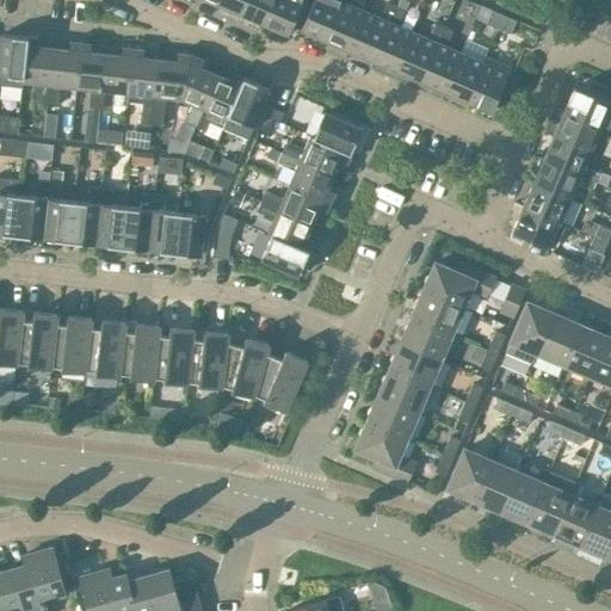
[(218,0),(217,4),(241,14),(246,0),(218,0)]
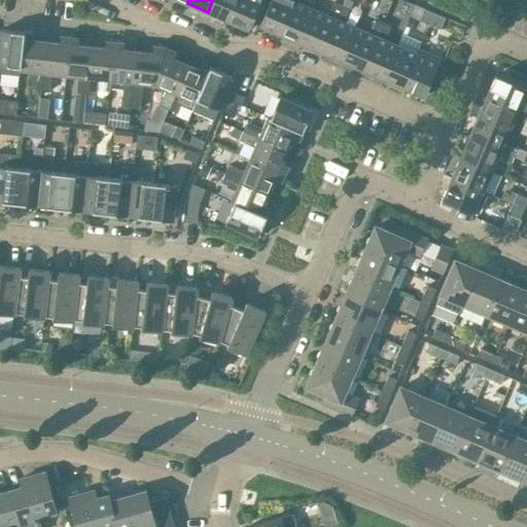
[(212,0),(208,12),(227,21),(237,0),(212,0)]
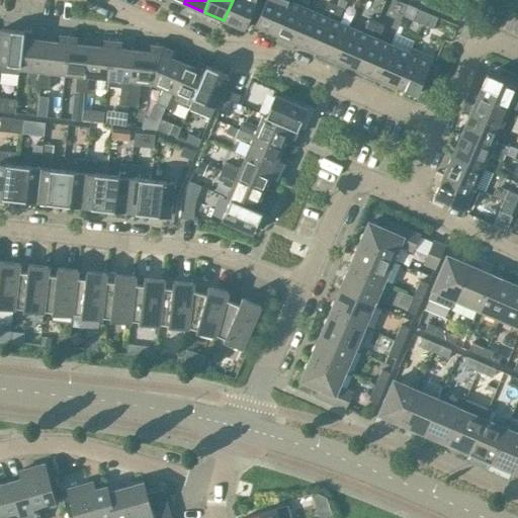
[(233,0),(224,20),(245,29),(257,0),(233,0)]
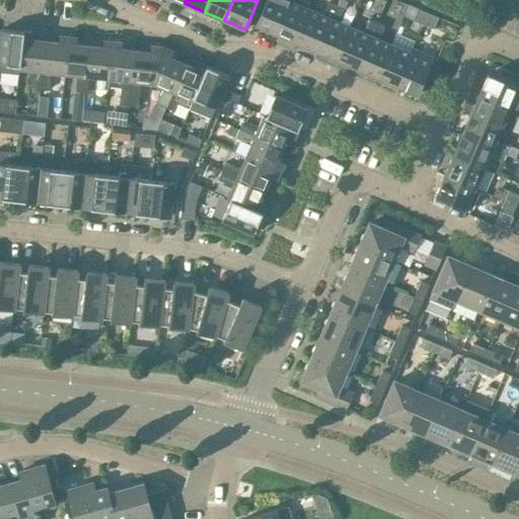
[(266,0),(255,25),(277,34),(291,0),(266,0)]
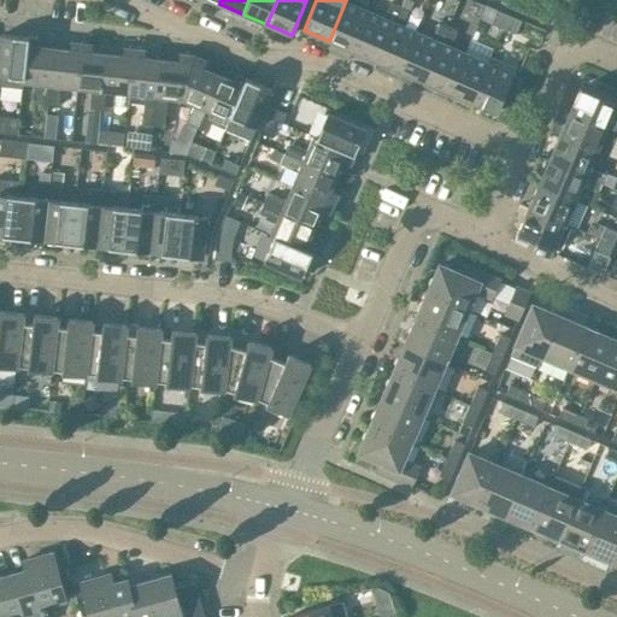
[(346,0),(329,41),(352,51),(369,12),(354,6),(356,0),(346,0)]
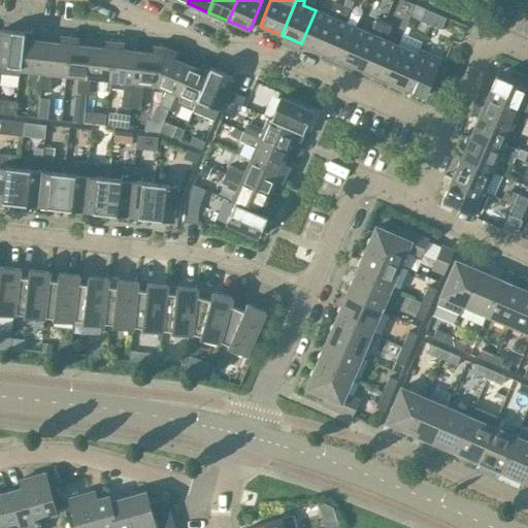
[(301,43),(322,53),(342,5),(334,2),(329,15),(316,10),(301,43)]
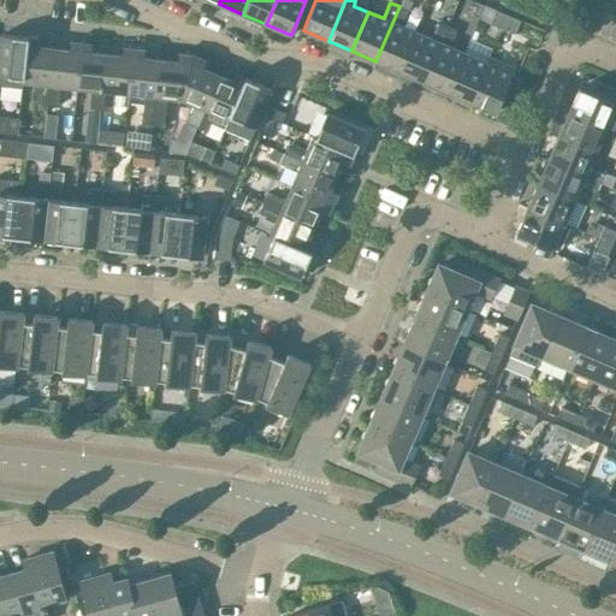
[(375,61),(400,71),(416,33),(402,27),(409,10),(400,6),(375,61)]
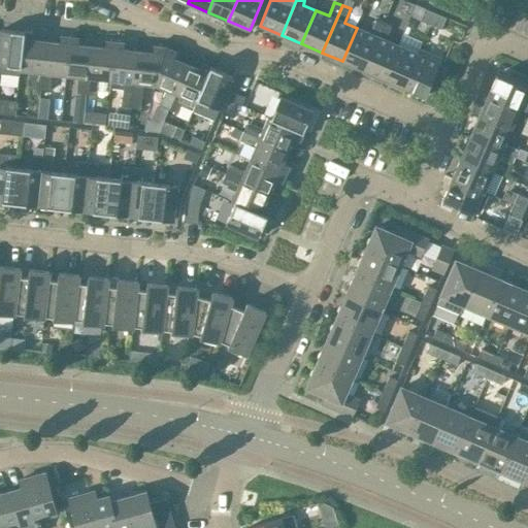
[(420,21),(431,25),(436,13),(425,9),(420,21)]
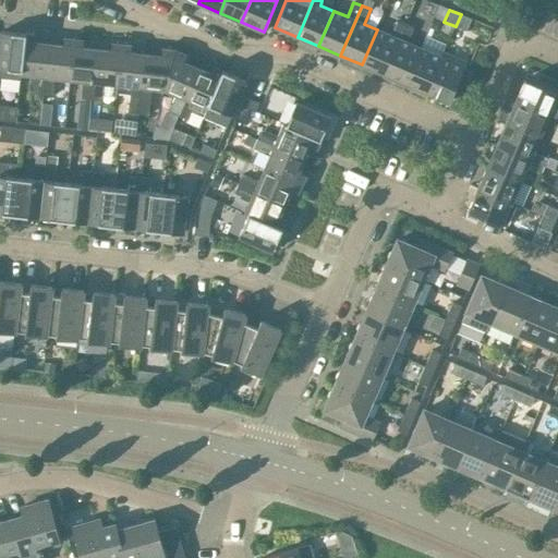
[(456,26),(466,32),(472,19),(461,14),(456,26)]
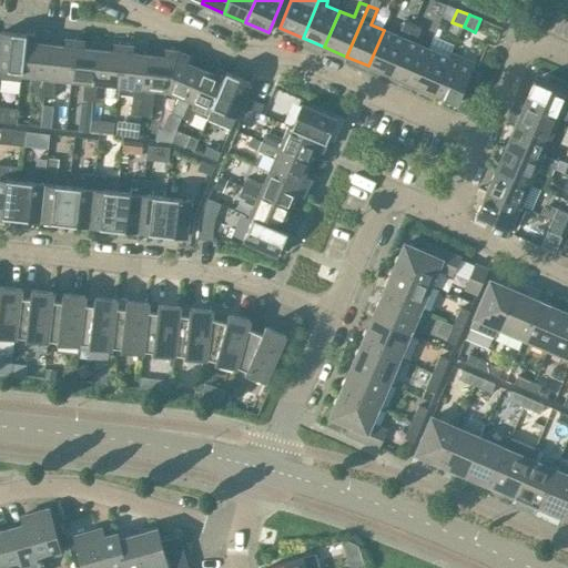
[(368,66),(391,75),(413,24),(404,21),(397,36),(384,30),(368,66)]
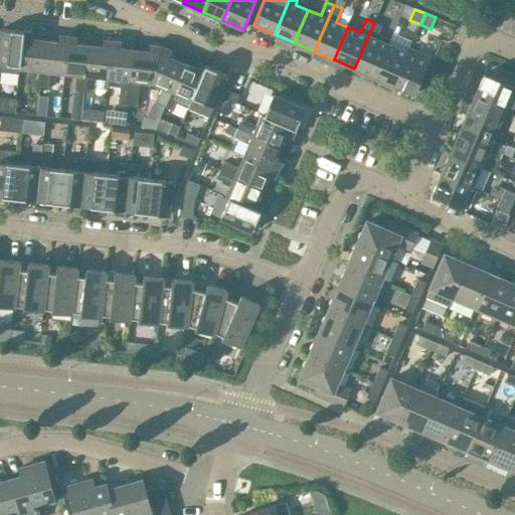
[(354,68),(374,76),(388,44),(375,39),(381,25),(374,22),(354,68)]
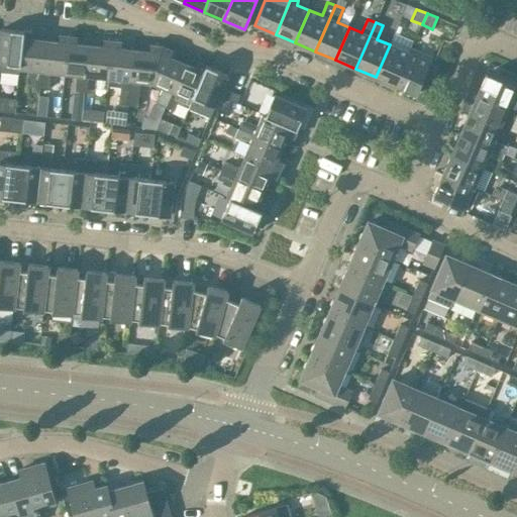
[(18,75),(19,69),(23,31),(1,29),(0,33),(0,71),(1,73),(18,75)]
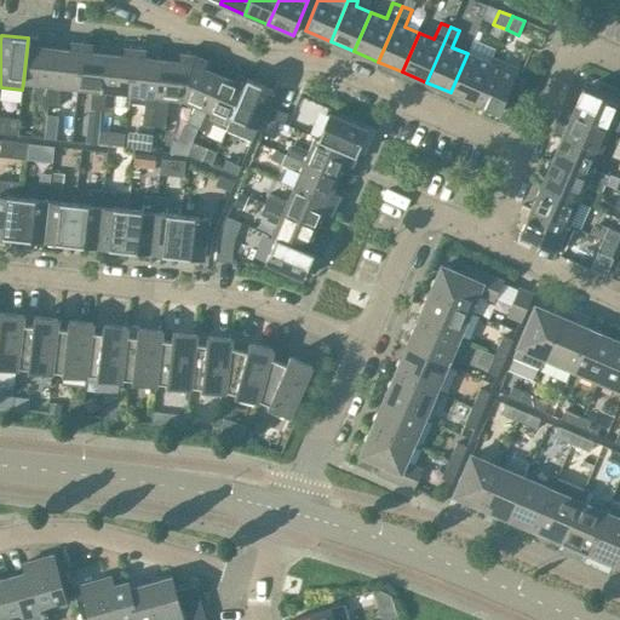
[(36,103),(47,104),(53,49),(38,47),(39,39),(28,38),(23,82),(39,84),(36,103)]
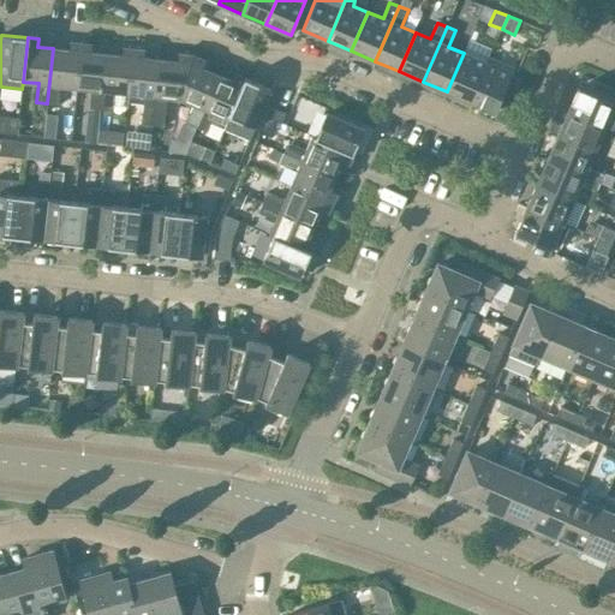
[(60,85),(76,88),(81,43),(70,42),(70,51),(53,48),(47,103),(59,105),(60,85)]
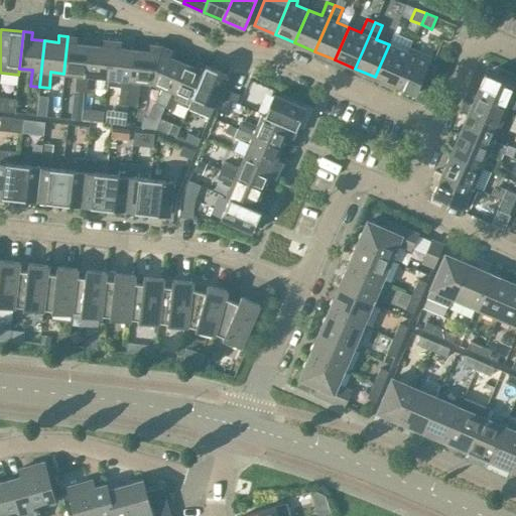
[(75,91),(84,92),(89,45),(76,44),(77,37),(68,36),(63,74),(77,75),(75,91)]
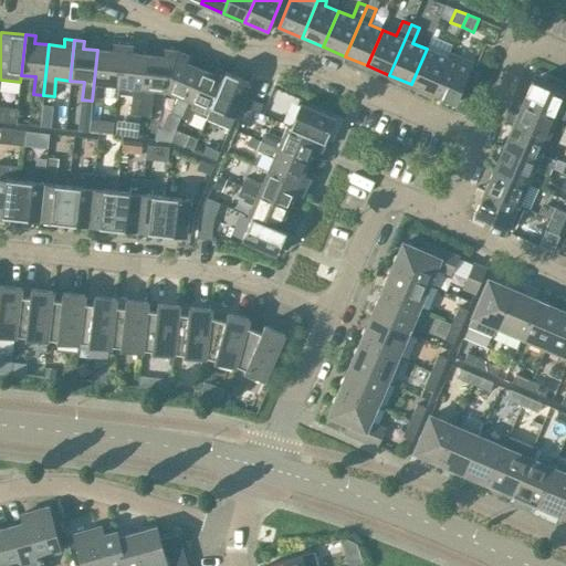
[(105,84),(118,85),(123,45),(113,44),(113,52),(97,50),(92,101),(103,102),(105,84)]
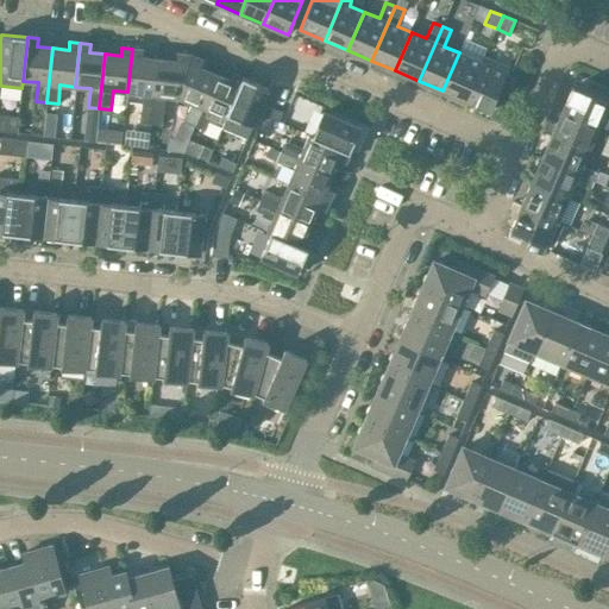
[(139,123),(151,124),(158,60),(143,58),(143,50),(132,49),(127,92),(129,92),(127,101),(142,104),(139,123)]
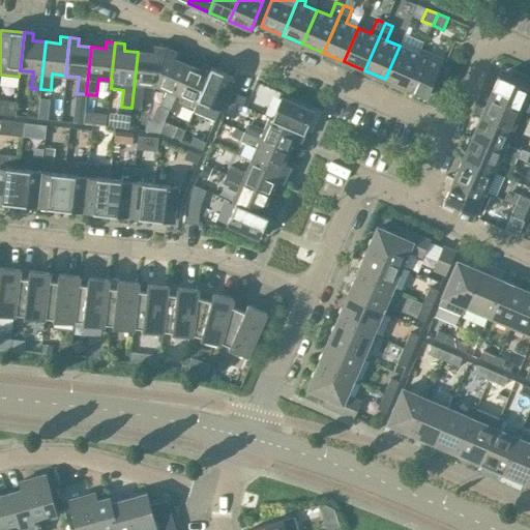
[(385,79),(405,87),(419,54),(400,46),(385,79)]
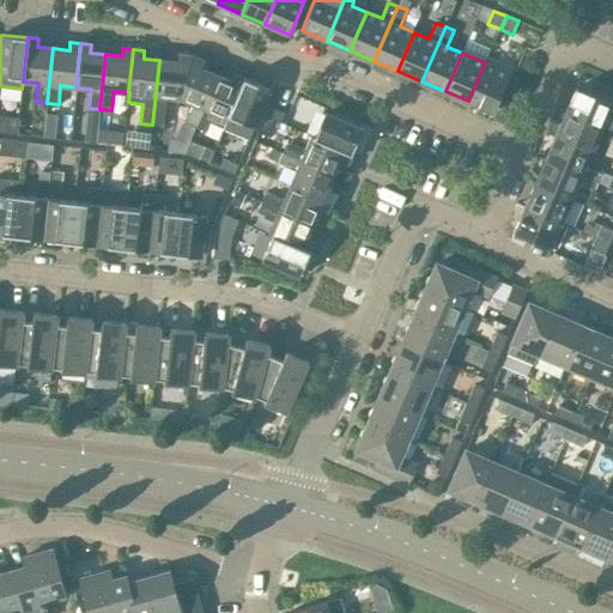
[(167,97),(181,98),(192,55),(177,54),(177,62),(159,60),(152,125),(163,126),(167,97)]
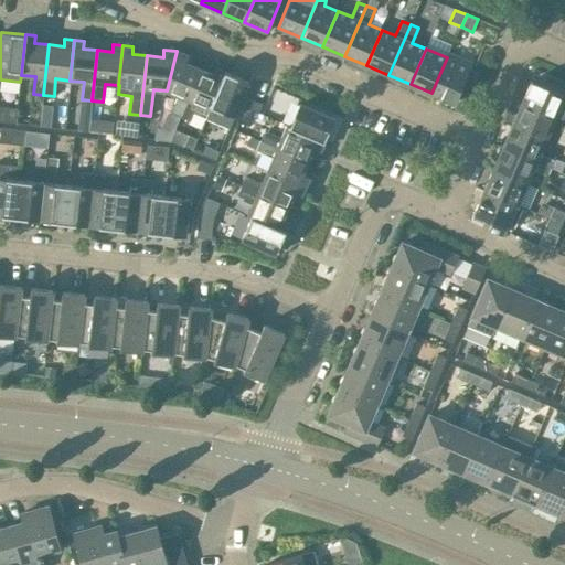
[(171,113),(180,116),(201,70),(185,63),(189,56),(177,51),(167,91),(178,96),(171,113)]
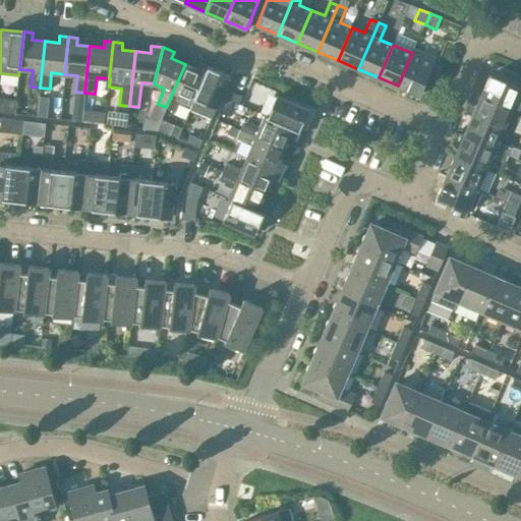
[(398,85),(419,96),(436,58),(414,49),(412,53),(398,85)]
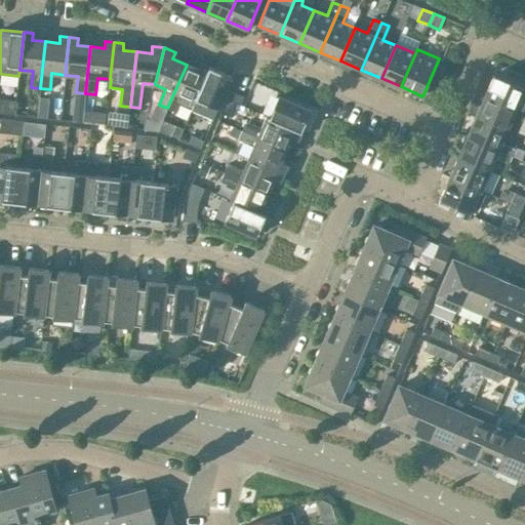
[(192,111),(195,102),(196,102),(210,68),(201,64),(199,70),(187,65),(167,108),(176,112),(179,106),(192,111)]
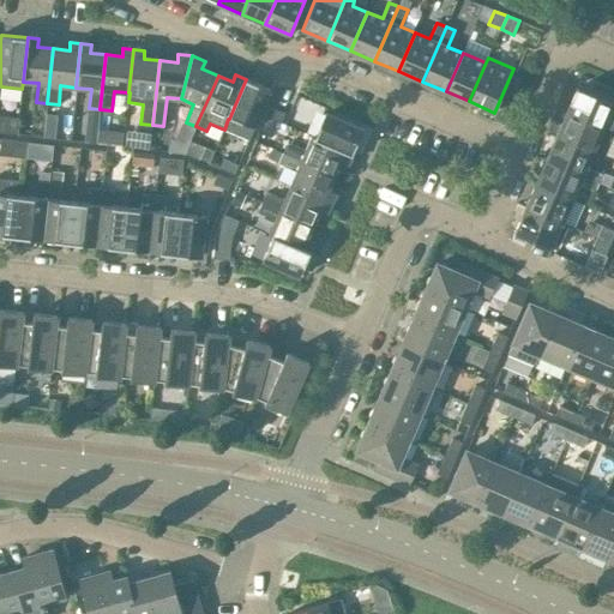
[(224,130),(248,140),(270,89),(246,79),(229,119),(228,119),(224,130)]
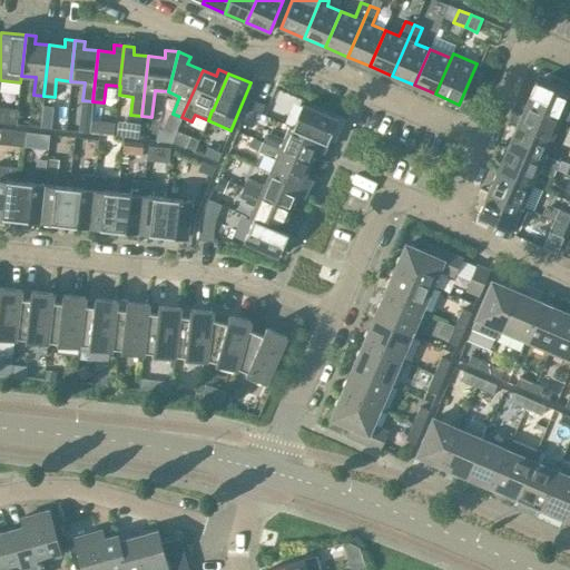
[(569,96),(536,81),(526,104),(566,121),(569,109),(569,96)]
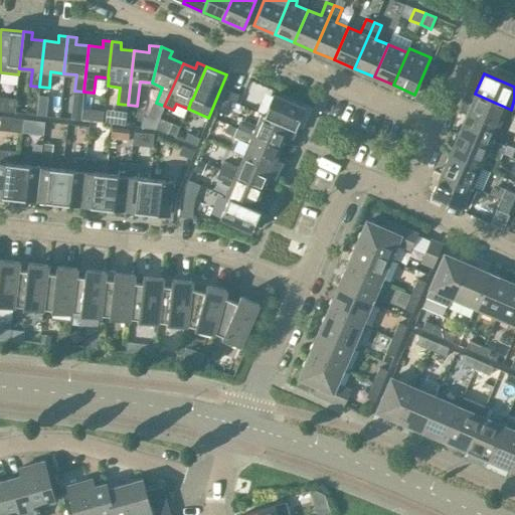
[(223,98),(235,104),(238,96),(226,91),(223,98)]
